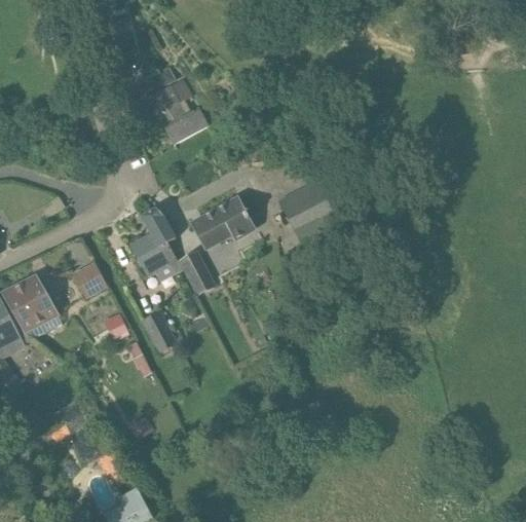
[(120,39),(111,41),(117,68),(126,66),(120,39)]
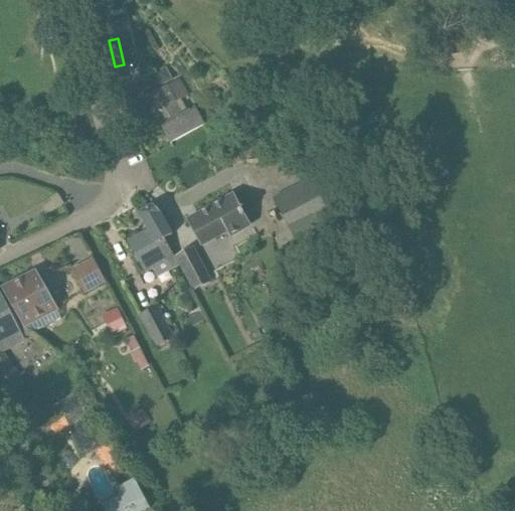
[(188,108),(181,95),(189,90),(181,76),(145,97),(170,140),(203,122),(193,105),(188,108)]
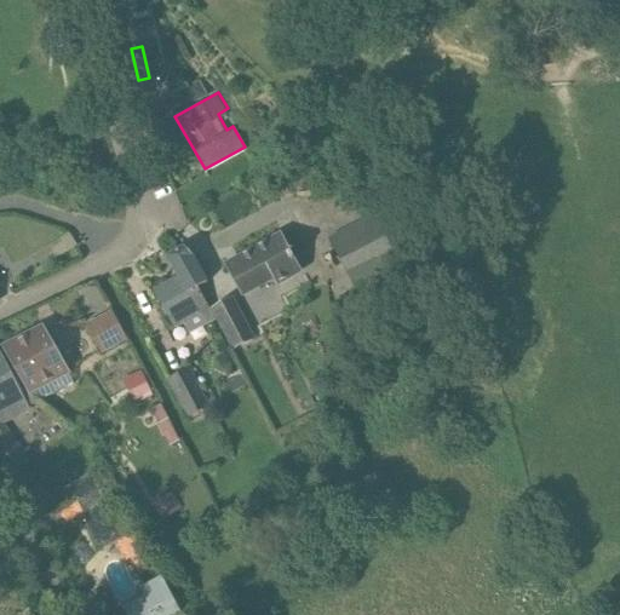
[(355,281),(405,254),(378,207),(329,234),(355,281)]
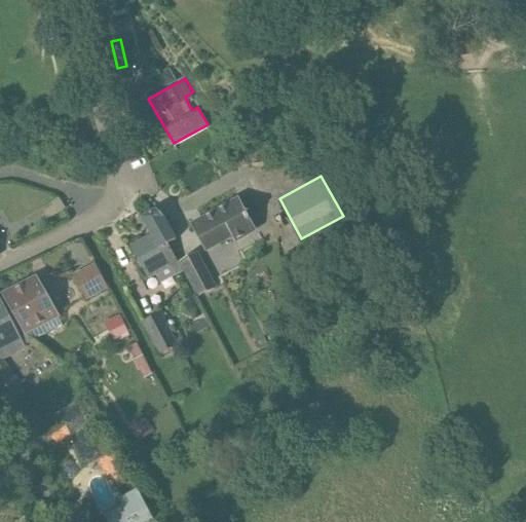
[(234,243),(256,229),(238,197),(203,218),(204,220),(191,228),(205,251),(232,237),(234,243)]
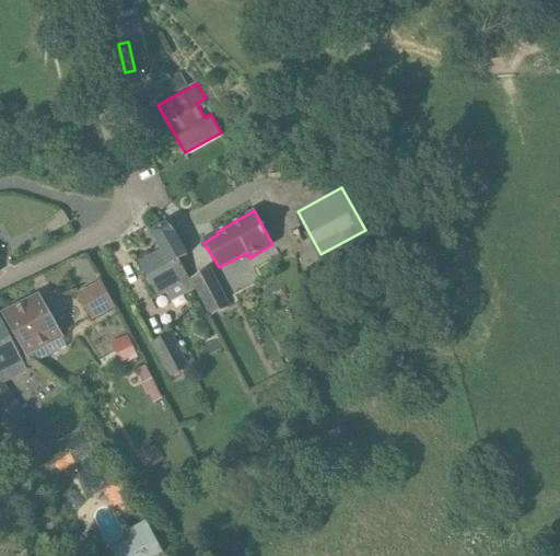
[(194,288),(187,276),(178,257),(186,253),(172,228),(171,228),(167,221),(150,229),(159,248),(137,259),(154,296),(182,282),(186,292),(194,288)]
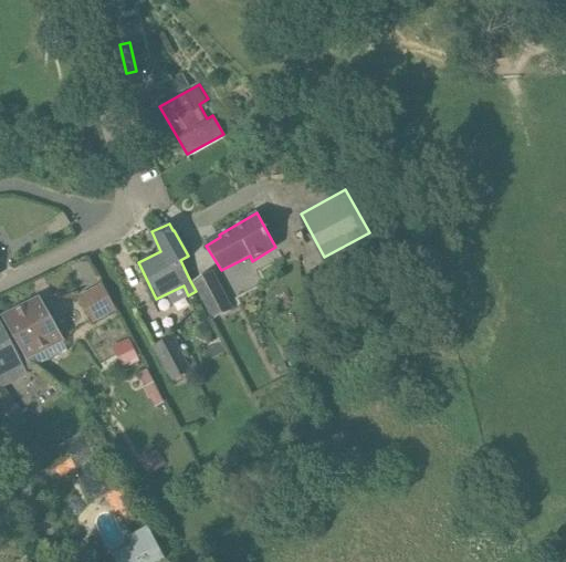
[(189,279),(196,291),(210,319),(231,305),(215,267),(189,279)]
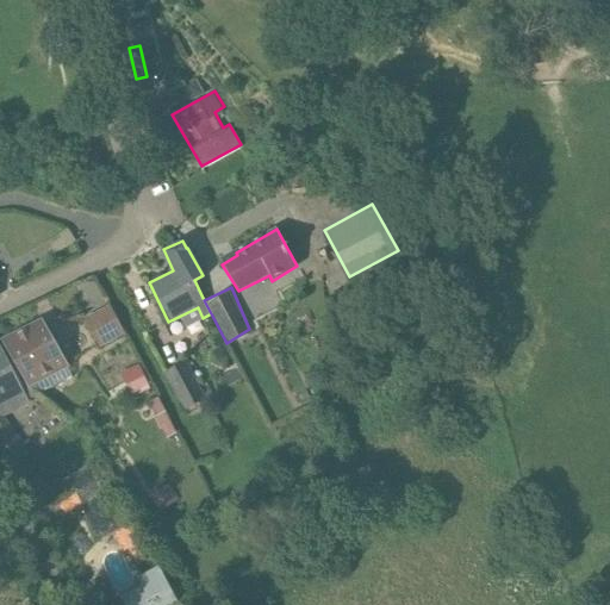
[(100,342),(125,329),(112,304),(87,317),(100,342)]
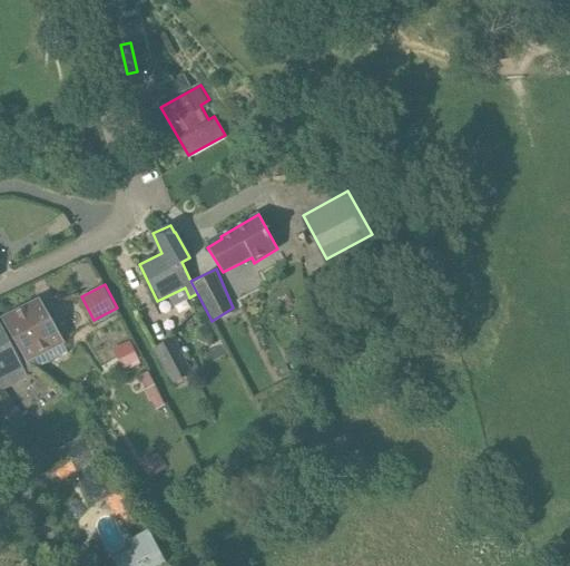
[(25,362),(65,341),(39,300),(2,319),(25,362)]
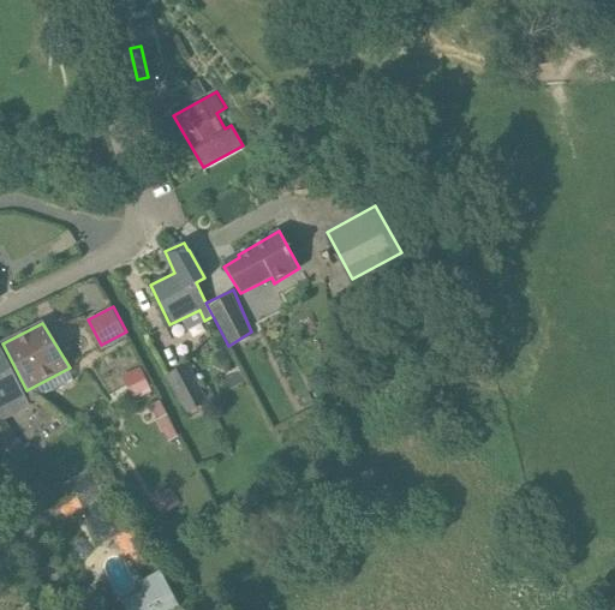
[(0,422),(4,420),(3,417),(28,405),(0,348),(0,422)]
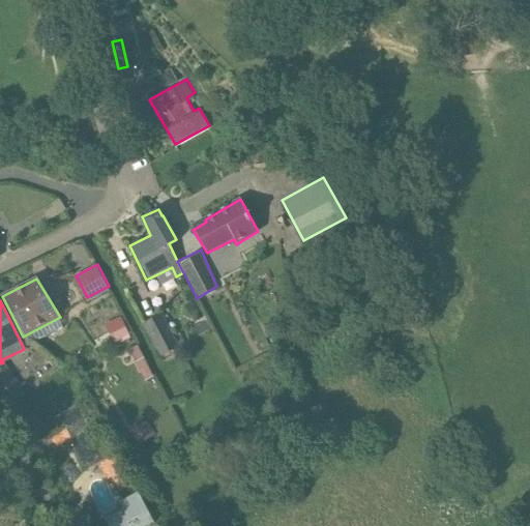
[(160,355),(179,345),(162,312),(143,322),(160,355)]
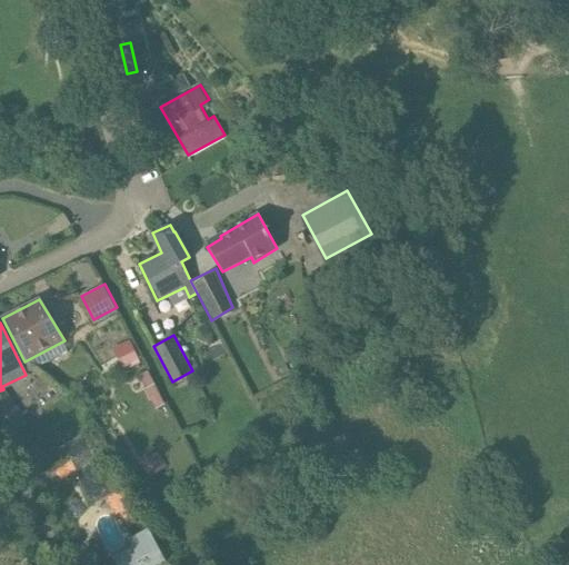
[(129,337),(115,344),(126,367),(140,359),(129,337)]
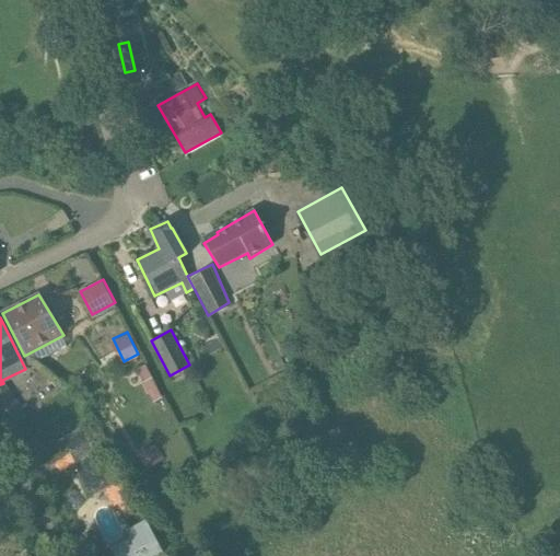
[(292,350),(286,356),(290,362),(298,358),(292,350)]
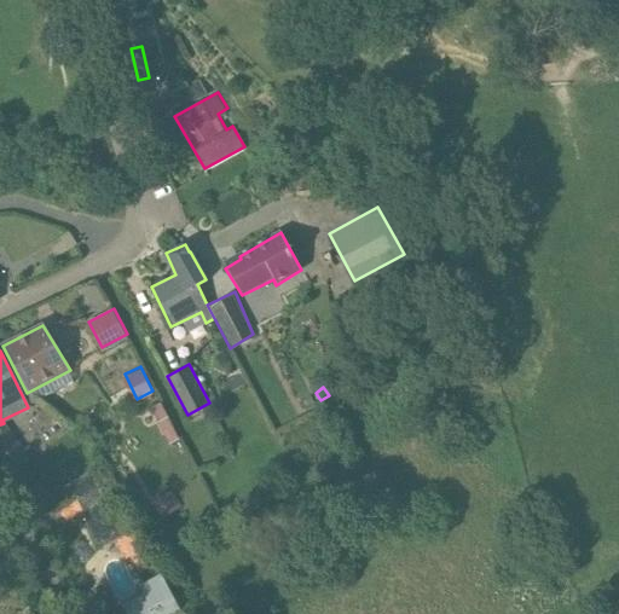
[(311,389),(298,399),(306,411),(319,403),(311,389)]
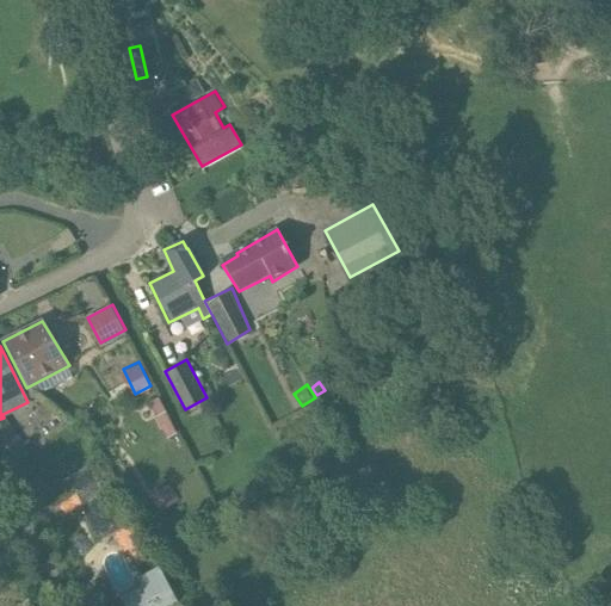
[(177,431),(166,408),(159,395),(155,396),(152,399),(159,413),(158,413),(168,434),(177,431)]
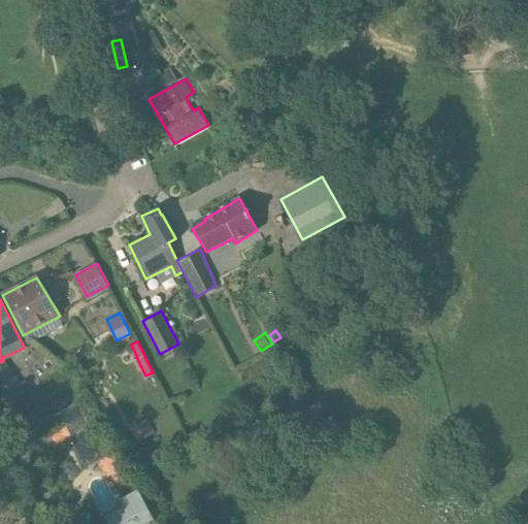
[(0,396),(3,401),(19,393),(26,389),(9,365),(0,369),(0,396)]
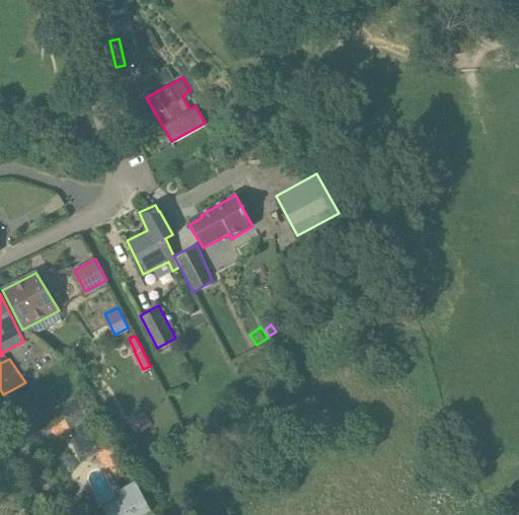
[(142,410),(127,420),(135,434),(150,424),(142,410)]
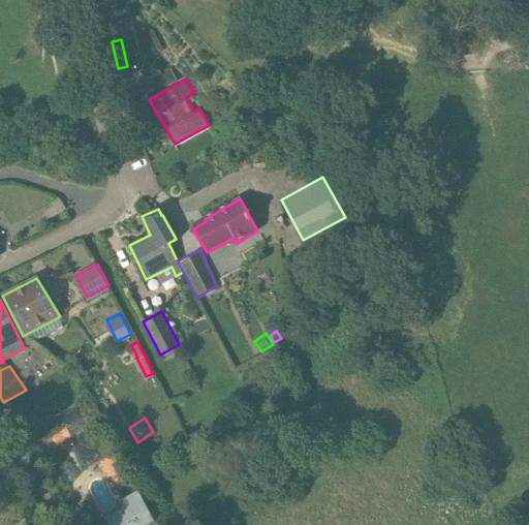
[(142,524),(155,518),(149,505),(112,524),(142,524)]
